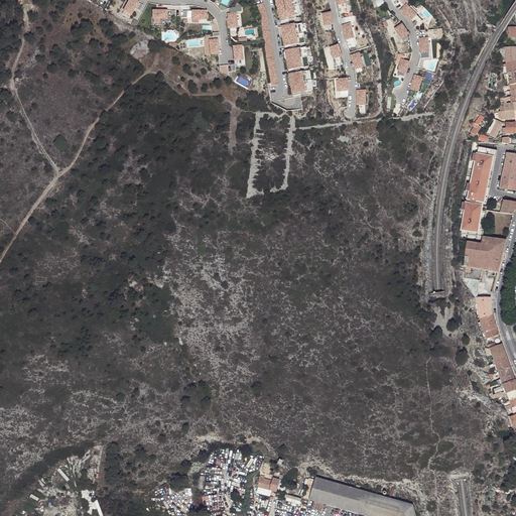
[(138,1),(136,0),(128,0),(124,9),(131,13),(138,1)]
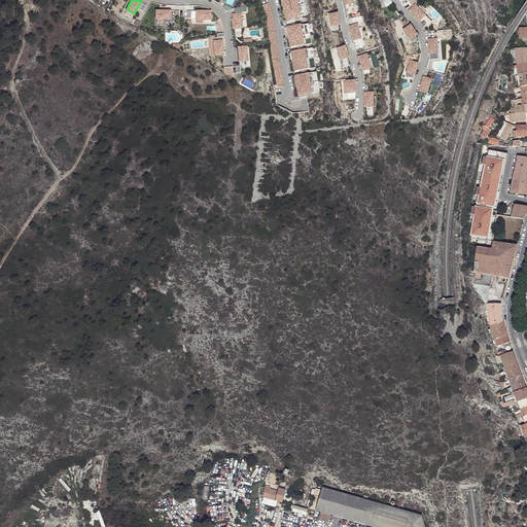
[(282,0),(287,19),(294,16),(308,13),(305,0),(282,0)]
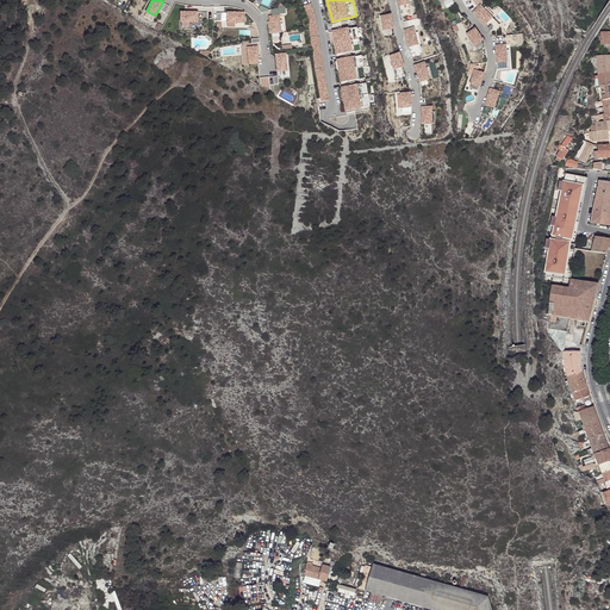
[(313,13),(310,1),(303,4),(306,16),(310,32),(311,38),(311,47),(321,100),(329,99),(316,20),(313,13)]
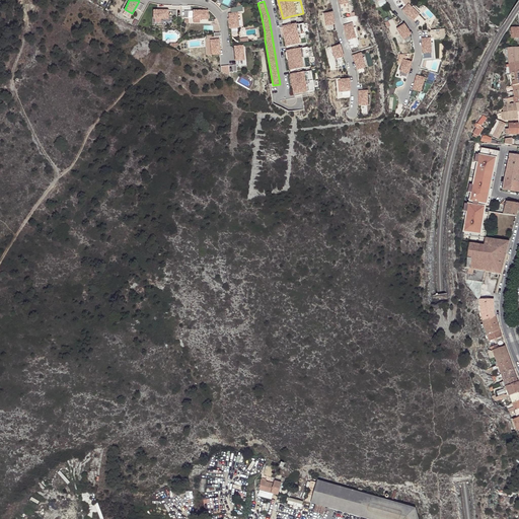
[(408,4),(402,10),(412,19),(418,14),(408,4)]
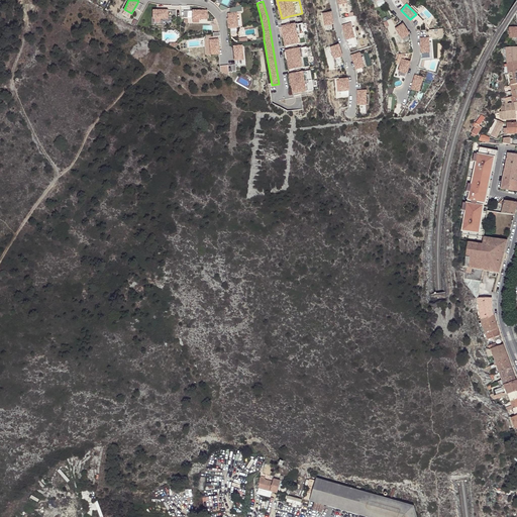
[(206,10),(193,9),(193,17),(199,17),(206,17),(206,10)]
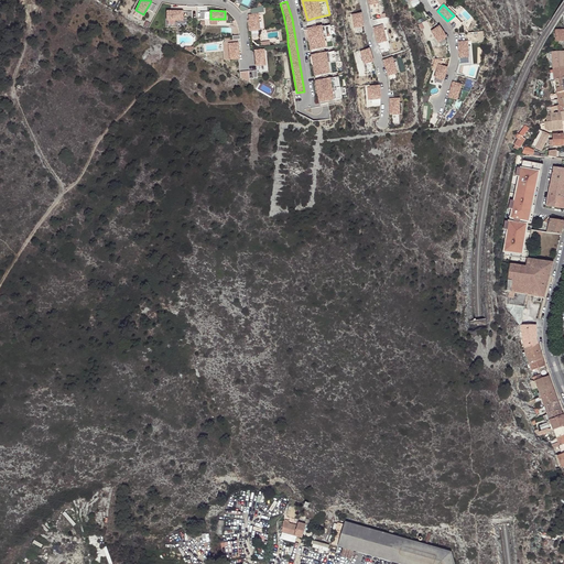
[(256,13),(247,14),(249,29),(258,28),(256,13)]
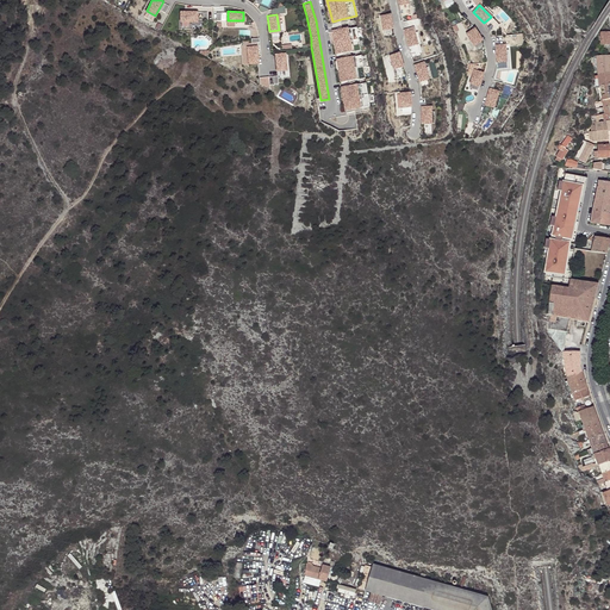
[(390,14),(380,16),(383,29),(392,27),(390,14)]
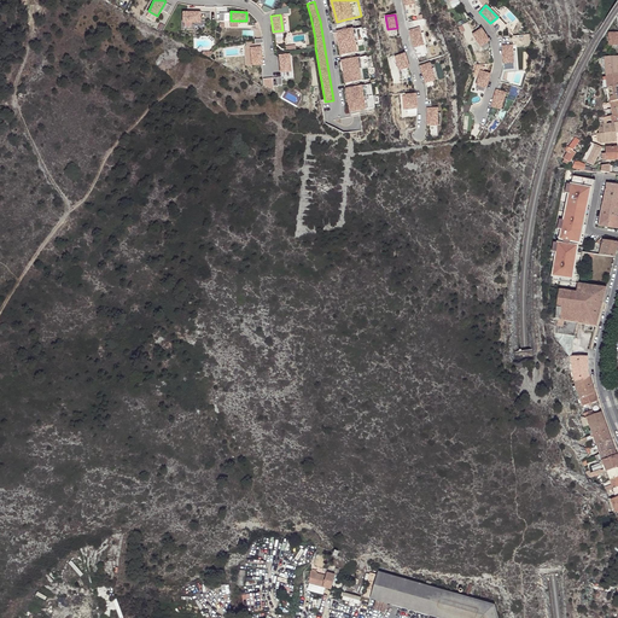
[(345,19),(337,22),(338,30),(347,29),(345,19)]
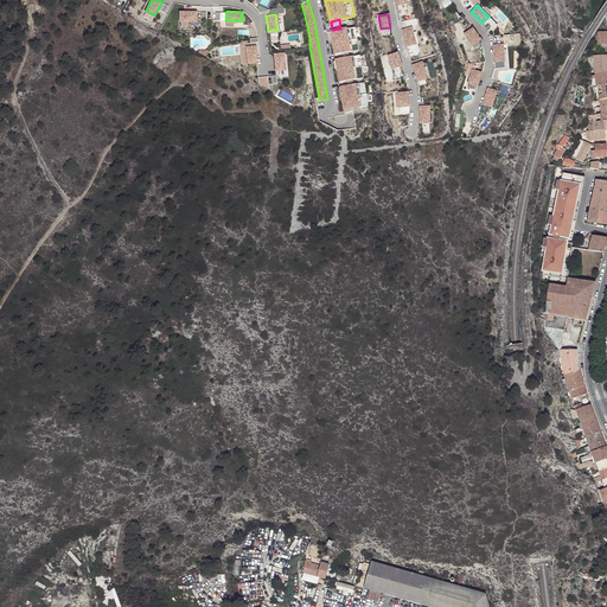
[(340,29),(332,30),(336,53),(344,52),(360,50),(357,26),(340,29)]
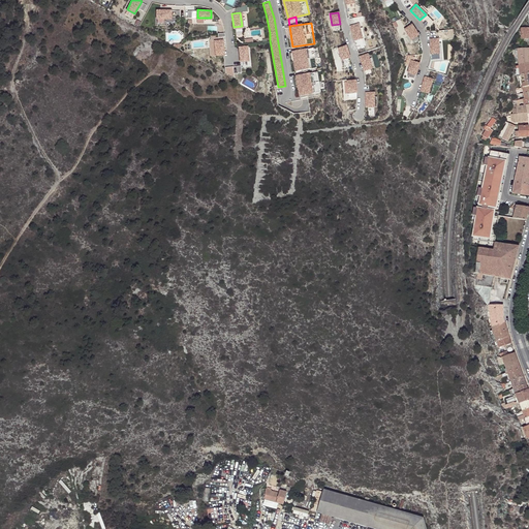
[(358,23),(350,25),(353,39),(362,37),(358,23)]
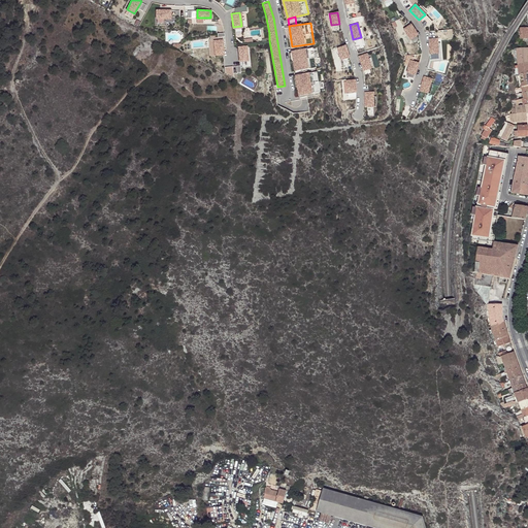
[(417,35),(410,25),(403,29),(409,39),(417,35)]
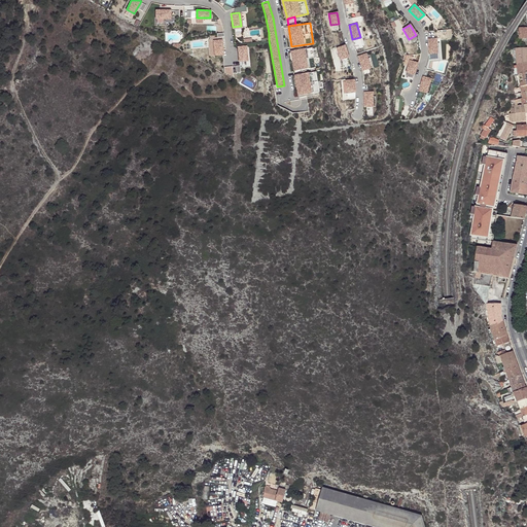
[(435,38),(427,39),(429,54),(436,53),(435,38)]
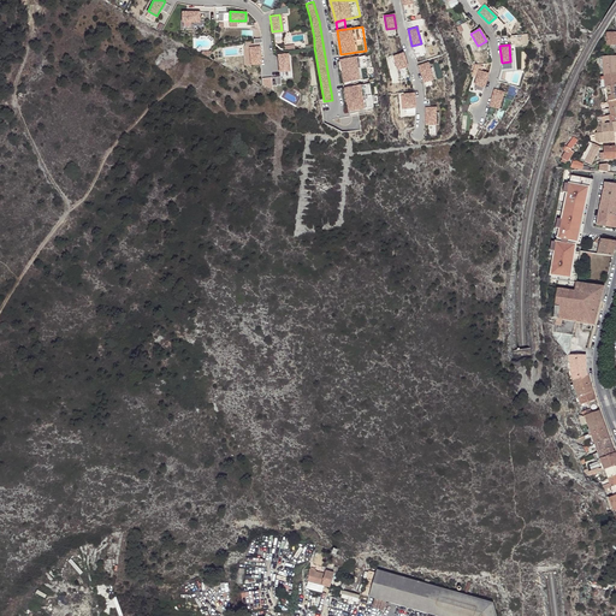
[(259,46),(249,47),(252,64),(260,63),(259,46)]
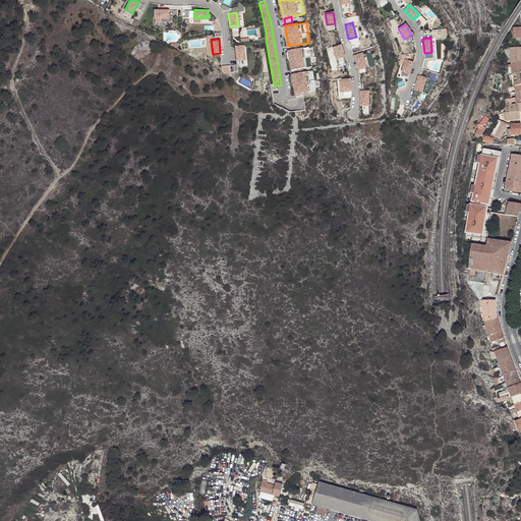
[(234,46),(236,60),(244,59),(242,45),(234,46)]
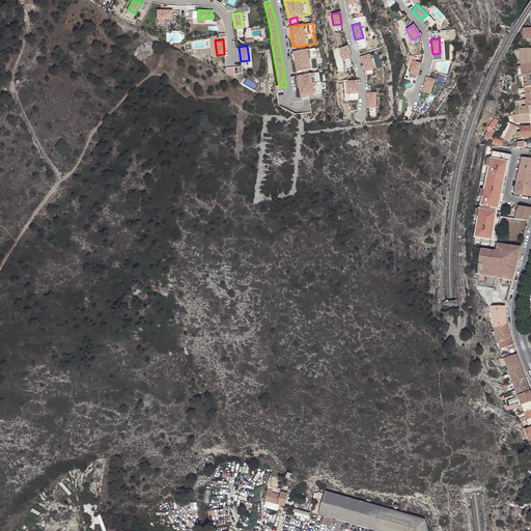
[(347,46),(339,48),(343,59),(351,57),(347,46)]
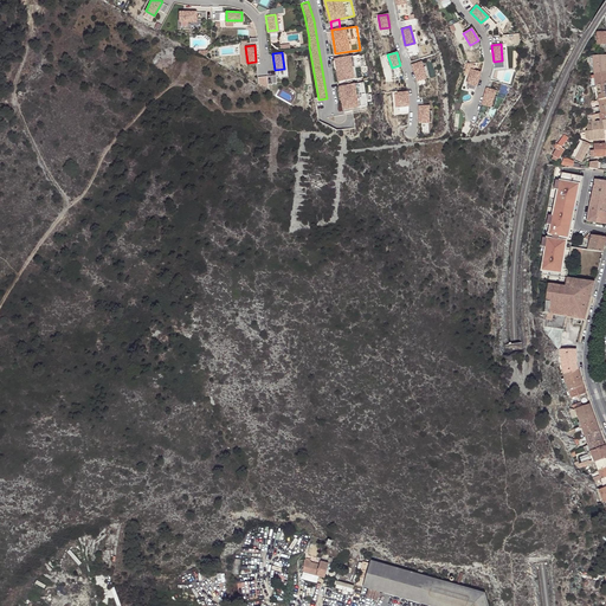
[(345,57),(336,58),(340,81),(348,79),(363,77),(360,55),(345,57)]
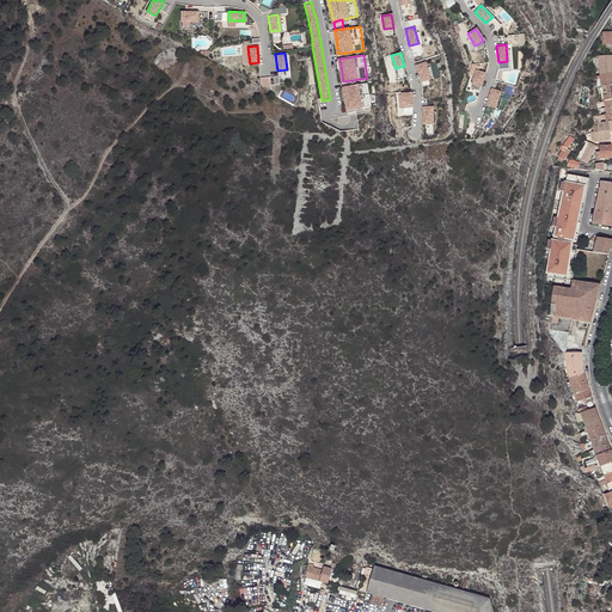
[(611,55),(599,56),(599,66),(599,67),(605,66),(611,65),(611,55)]
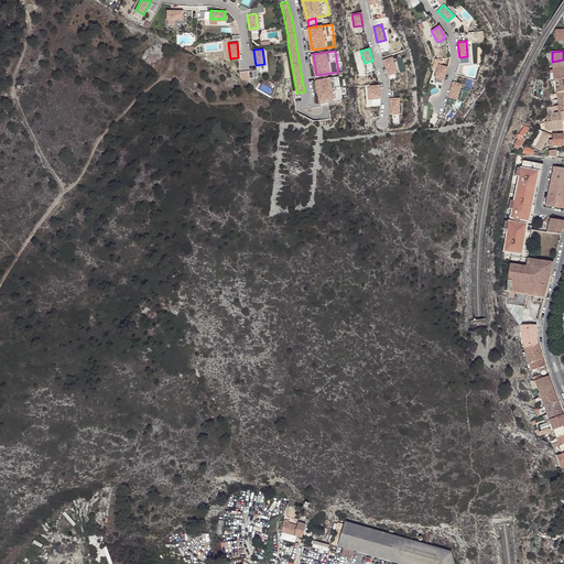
[(391,58),(382,61),(388,75),(396,73),(391,58)]
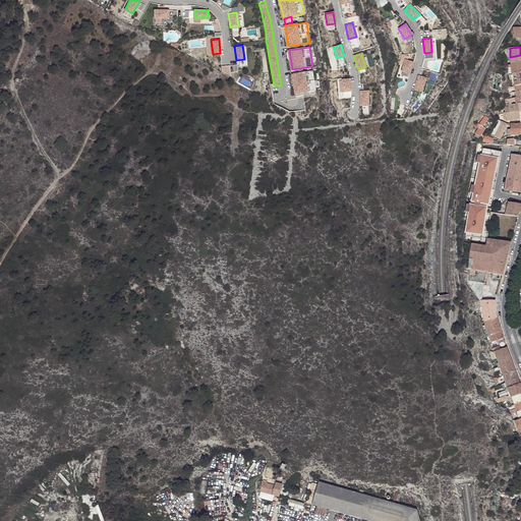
[(511,62),(511,63),(516,62),(520,61),(520,55),(515,56),(510,57),(511,61),(511,62)]
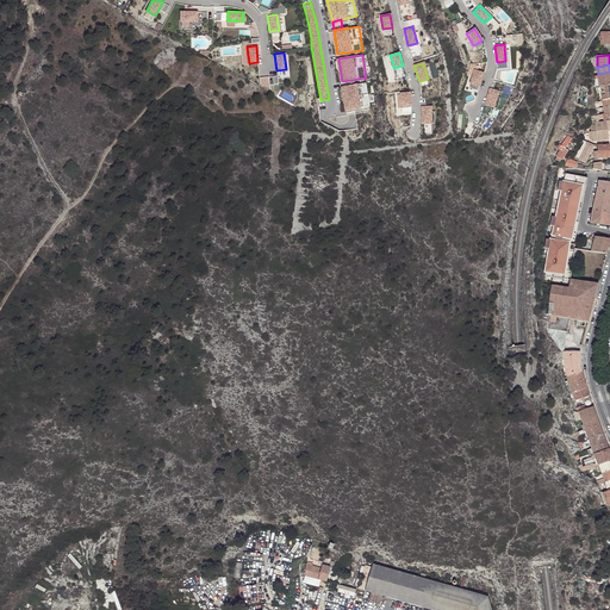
[(483,73),(473,70),(470,83),(479,86),(483,73)]
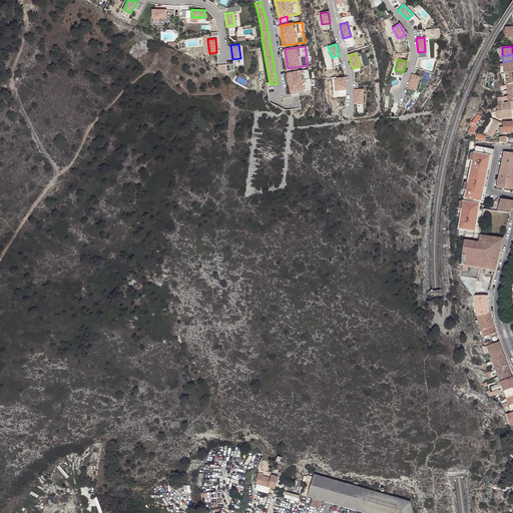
[(512,60),(508,61),(503,62),(504,73),(512,70),(512,60)]
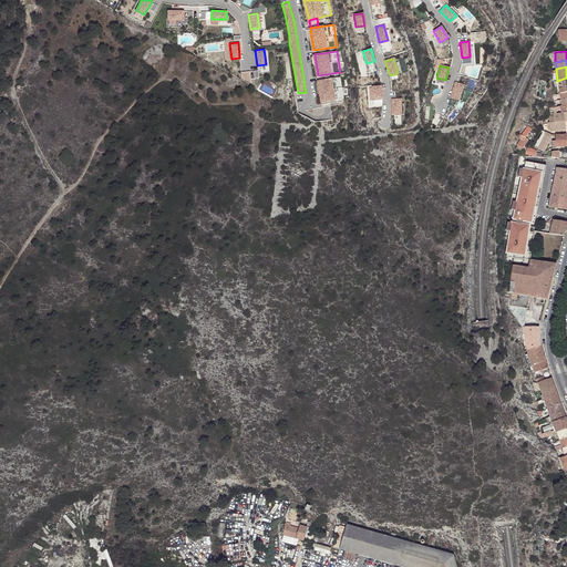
[(249,70),(241,71),(241,76),(250,81),(249,70)]
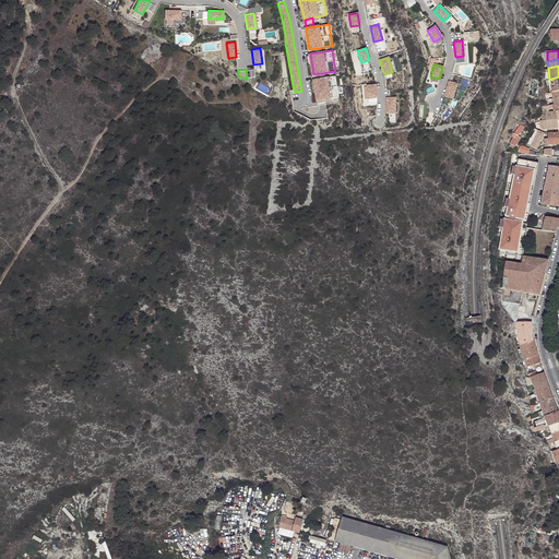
[(321,78),(313,79),(317,100),(318,105),(333,103),(332,97),(340,96),(336,75),(321,78)]
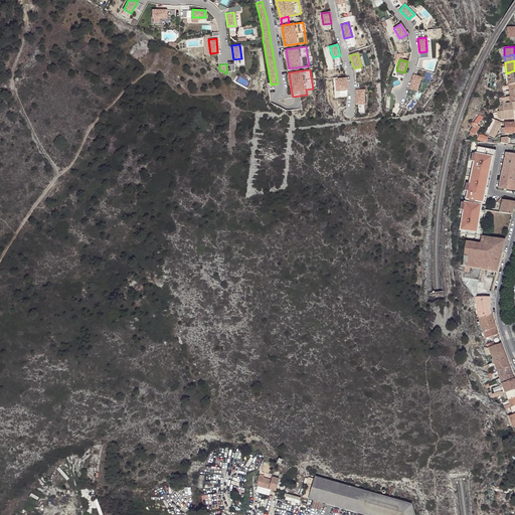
[(514,70),(506,73),(506,74),(508,86),(514,83),(514,70)]
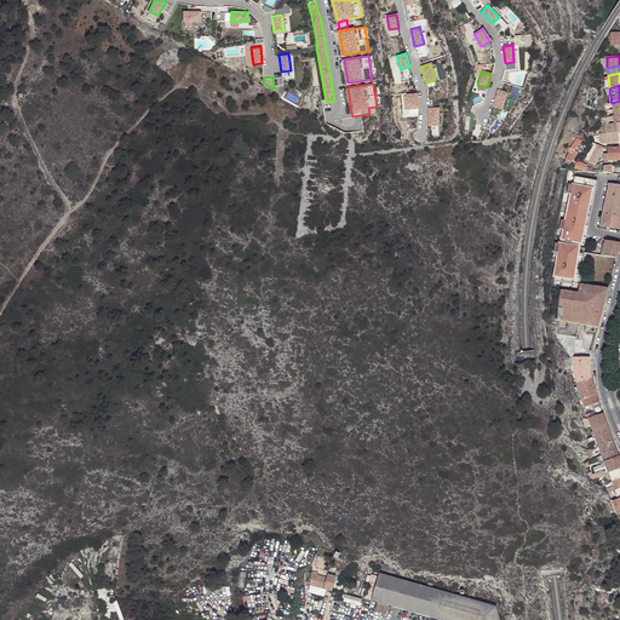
[(506,92),(497,90),(492,105),(501,108),(506,92)]
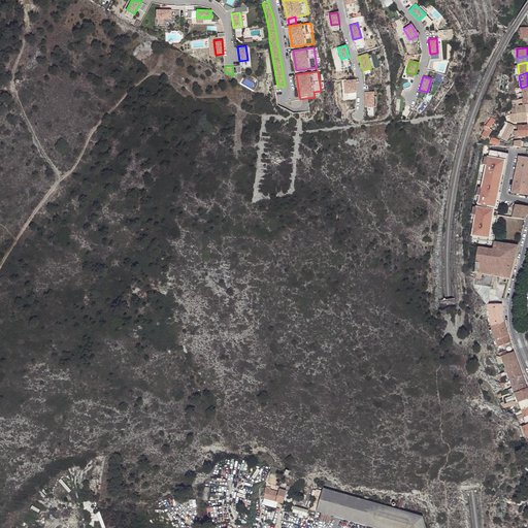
[(354,79),(345,80),(347,92),(355,92),(354,79)]
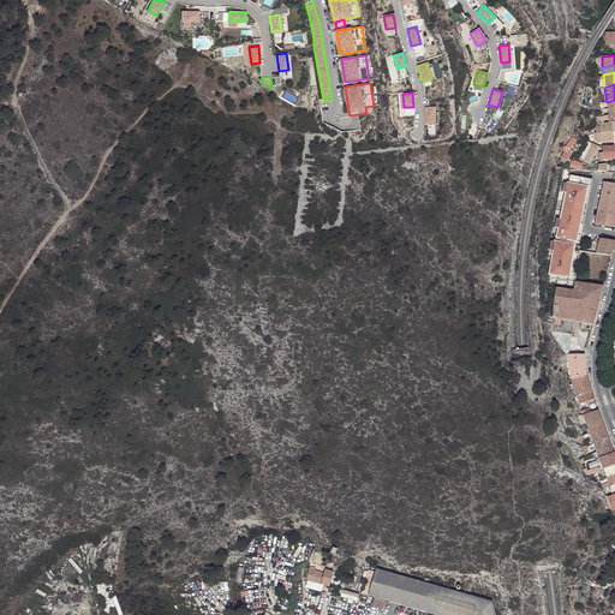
[(434,108),(424,108),(424,125),(434,125),(434,108)]
